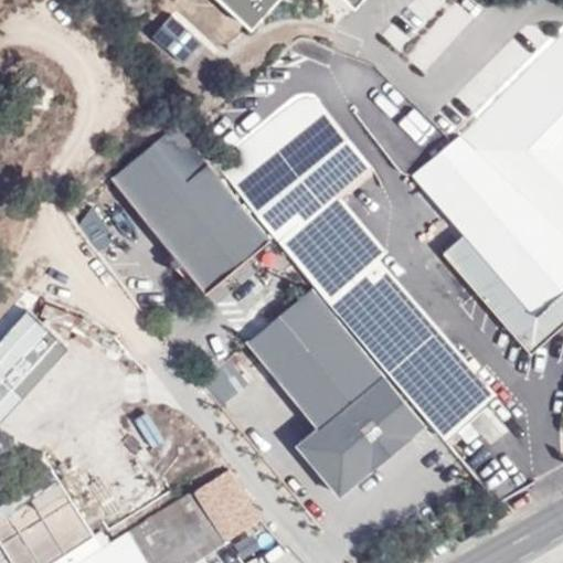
[(272,0),(224,0),(251,24),(273,0),(272,0)]
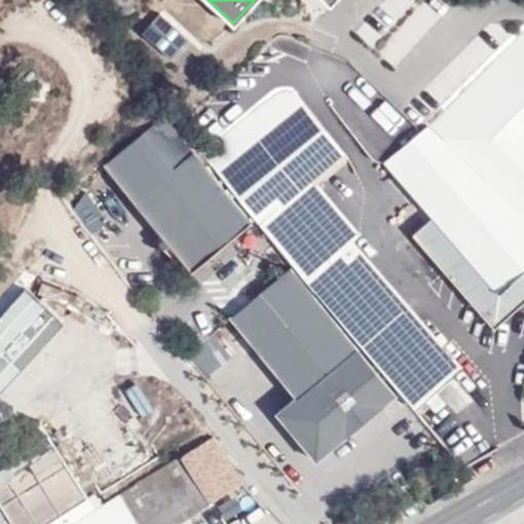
[(298,0),(317,13),(326,1),(324,0),(298,0)]
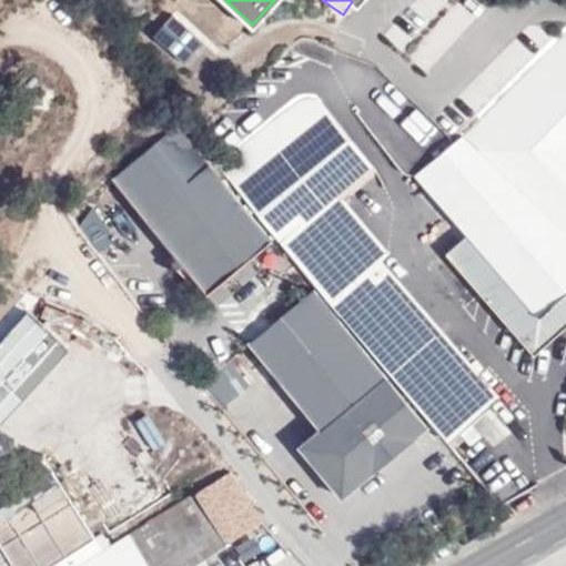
[(417,50),(431,61),(443,46),(431,34),(417,50)]
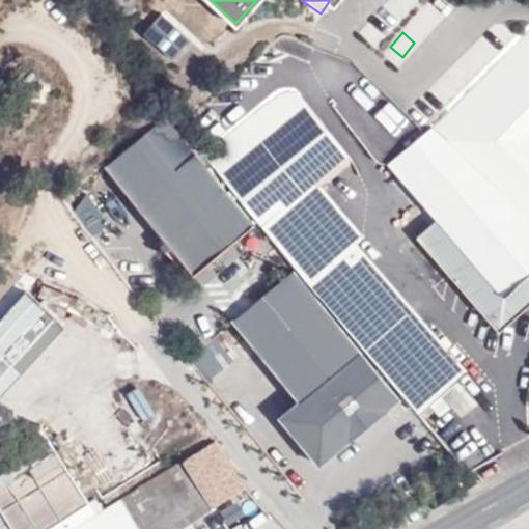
[(528,33),(527,33),(516,43),(430,128),(476,174),(484,166),(528,213),(528,33)]
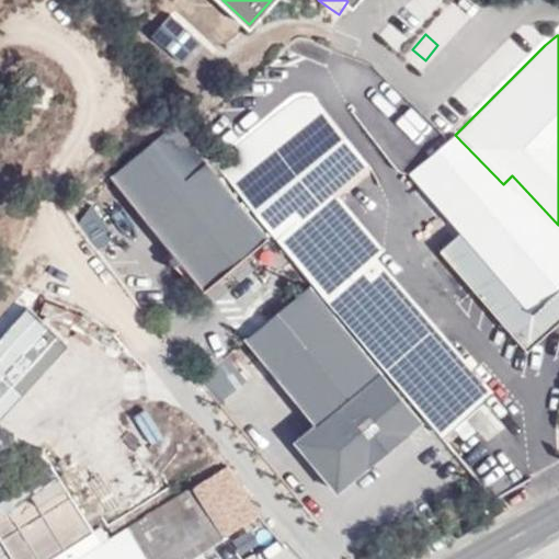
[(425,419),(444,441),(490,401),(371,261),(380,253),(330,195),(364,167),(311,104),(303,102),(289,103),(278,111),(212,168),(311,285),(425,419)]
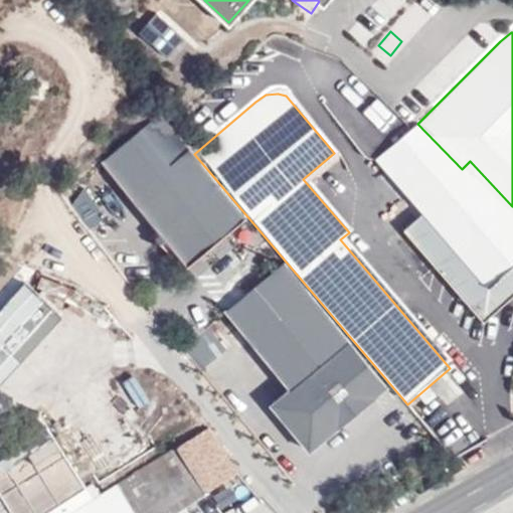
[(159,116),(101,164),(187,268),(244,218),(159,116)]
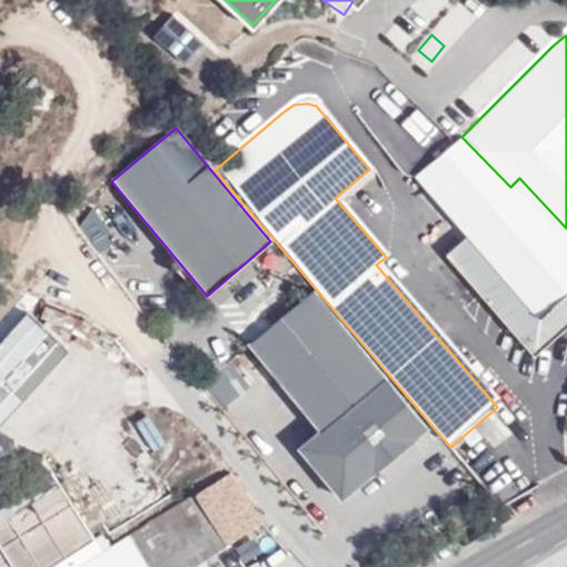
[(536,356),(566,327),(566,228),(519,178),(510,187),(461,137),(415,178),(454,219),(446,227),(457,238),(463,231),(469,238),(449,258),(536,356)]
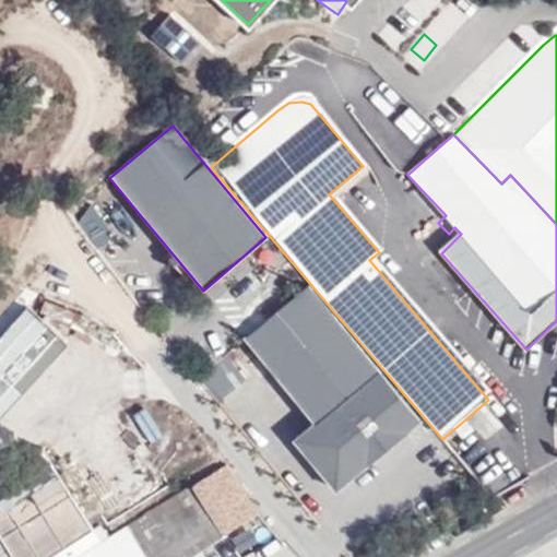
[(93,210),(74,222),(92,250),(111,238),(93,210)]
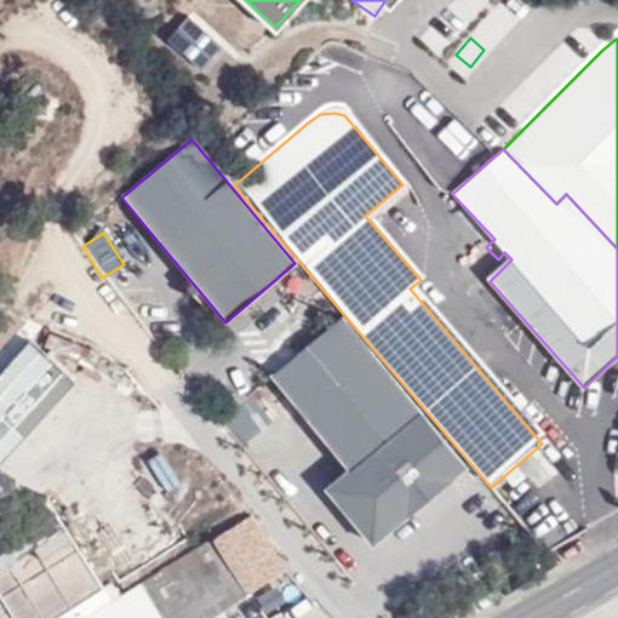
[(372,544),(470,463),(344,315),(272,376),(348,469),(325,487),(372,544)]
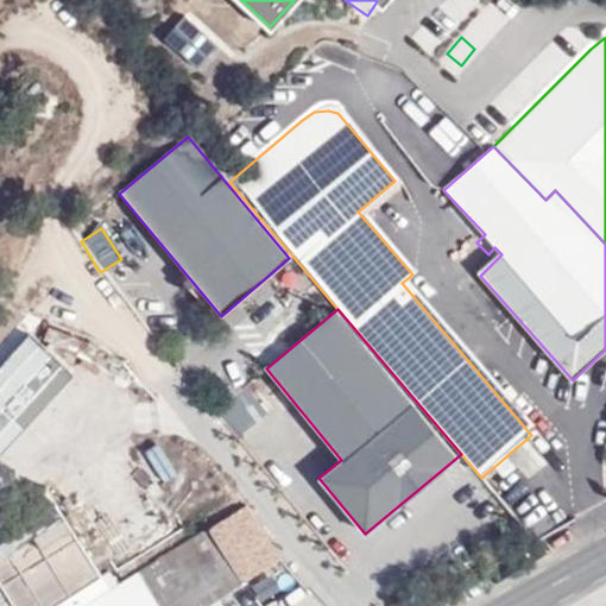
[(42,327),(0,364),(0,386),(52,339),(42,327)]
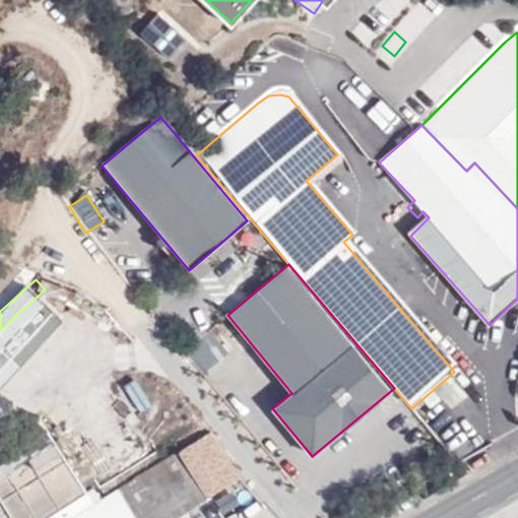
[(229,352),(214,332),(187,352),(202,373),(229,352)]
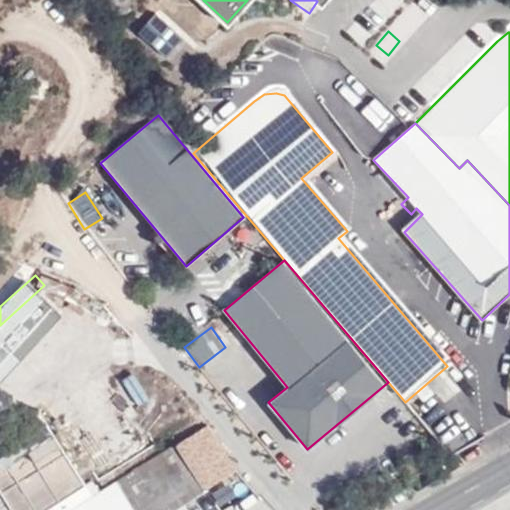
[(174,509),(236,471),(206,426),(98,494),(96,491),(90,481),(84,485),(42,419),(0,473),(0,509),(14,509),(174,509)]
